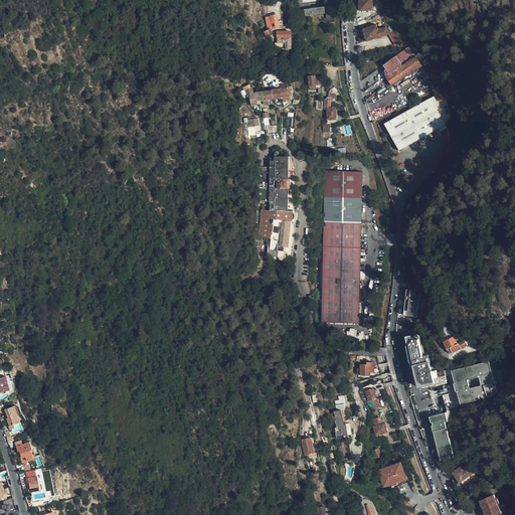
[(381,1),(381,0),(359,0),(359,10),(372,9),(372,6),(371,0),(377,0),(377,1),(378,1),(381,1)]
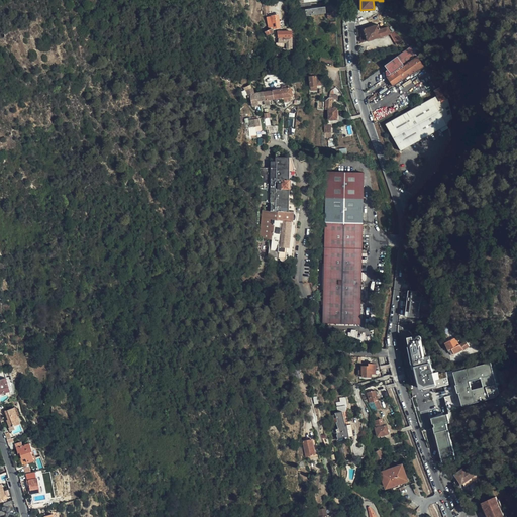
[(311,2),(298,4),(299,11),(305,10),(305,12),(306,14),(306,16),(326,13),(325,7),(311,9),(311,2)]
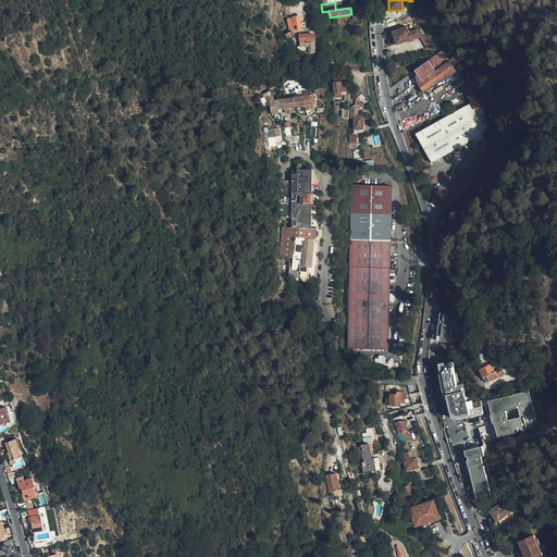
[(418,29),(413,31),(411,25),(392,32),(396,45),(411,39),(412,40),(419,38),(422,44),(426,50),(433,46),(425,34),(420,37),(418,29)]
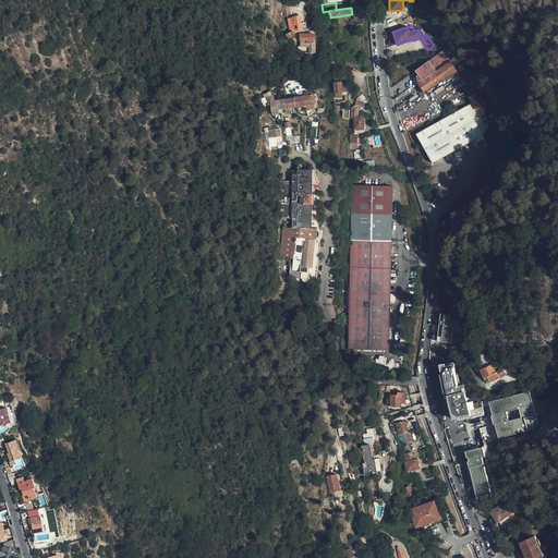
[(314,52),(314,40),(300,41),(300,46),(308,46),(308,50),(308,53),(314,52)]
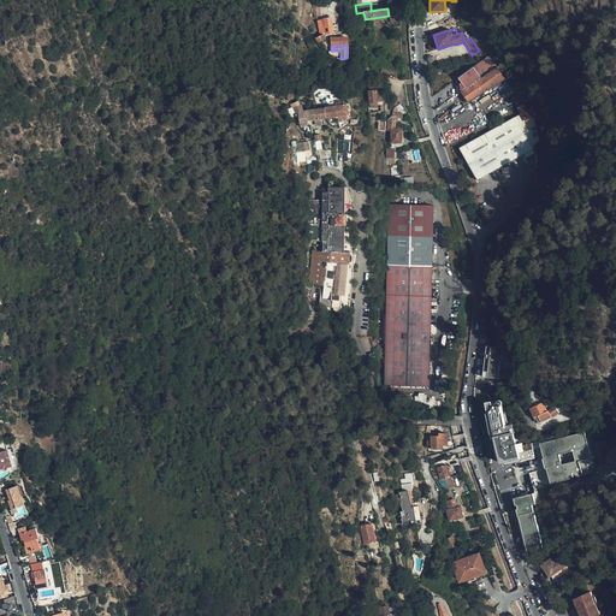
[(487,55),(457,78),(461,83),(460,84),(460,92),(496,66),(487,55)]
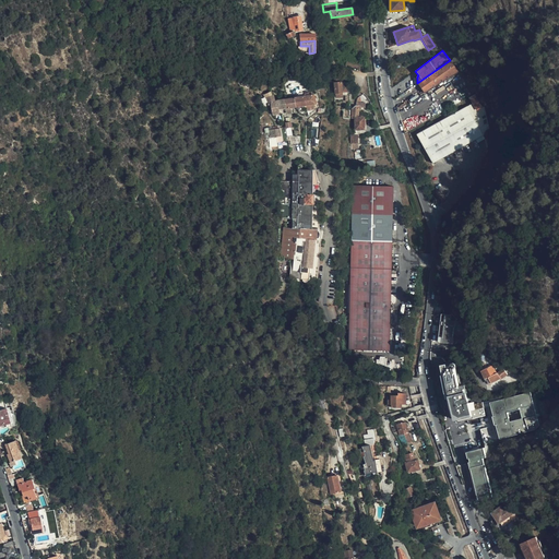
[(361,70),(364,70),(365,62),(361,62),(361,63),(357,62),(357,63),(344,60),(343,64),(346,66),(345,69),(352,71),(353,69),(353,68),(356,69),(361,70)]
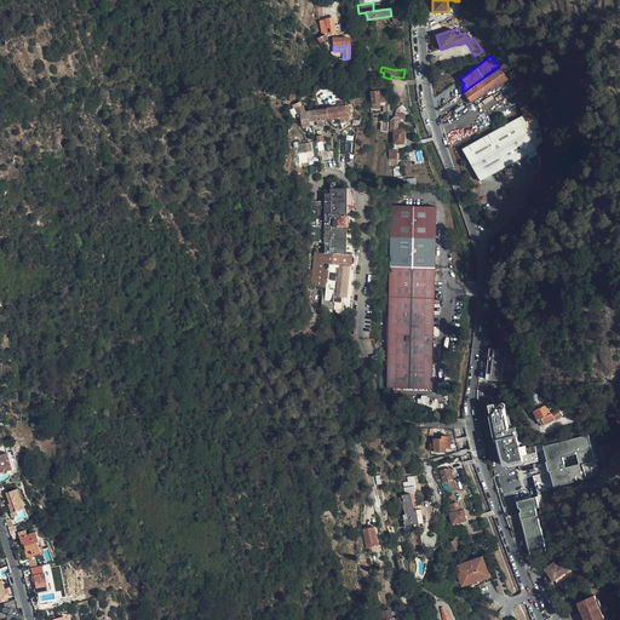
[(507,80),(499,67),(463,92),(471,103),(478,98),(507,80)]
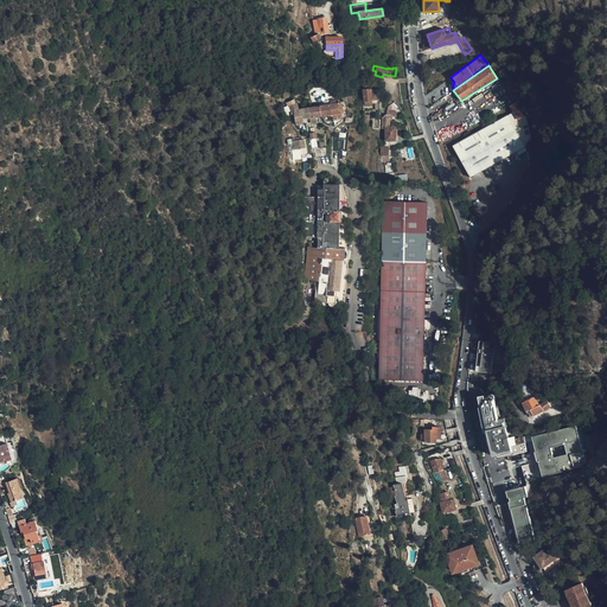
[(512,102),(510,104),(518,119),(528,113),(521,100),(513,104),(512,102)]
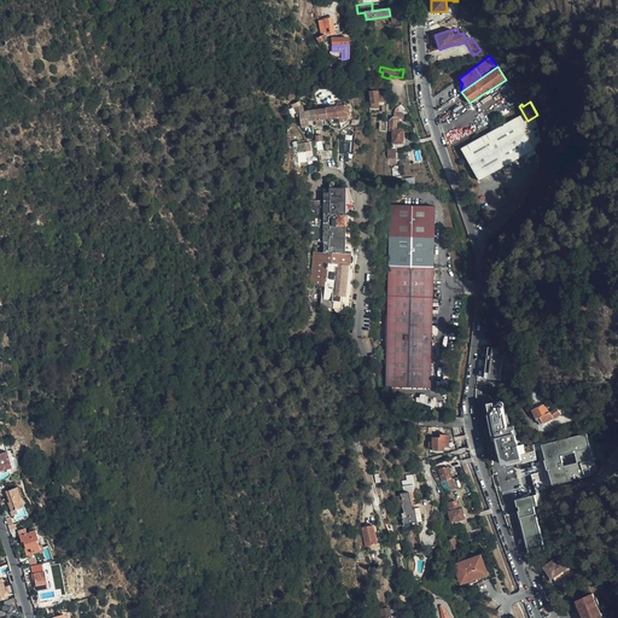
[(338,116),(349,114),(349,110),(348,104),(337,106),(338,116)]
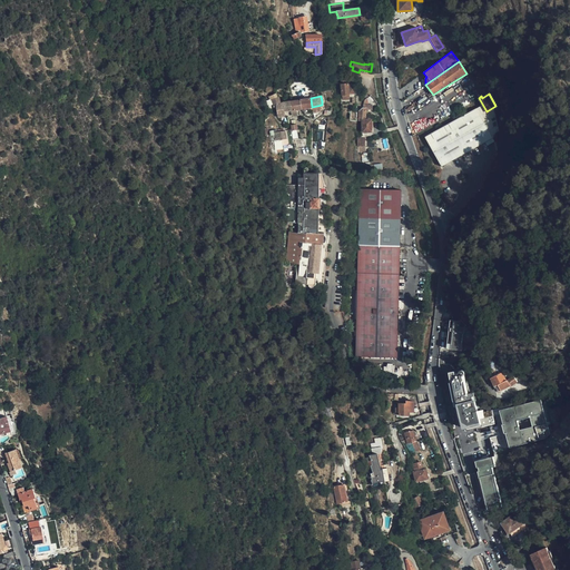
[(300,99),(301,109),(312,107),(311,98),(300,99)]
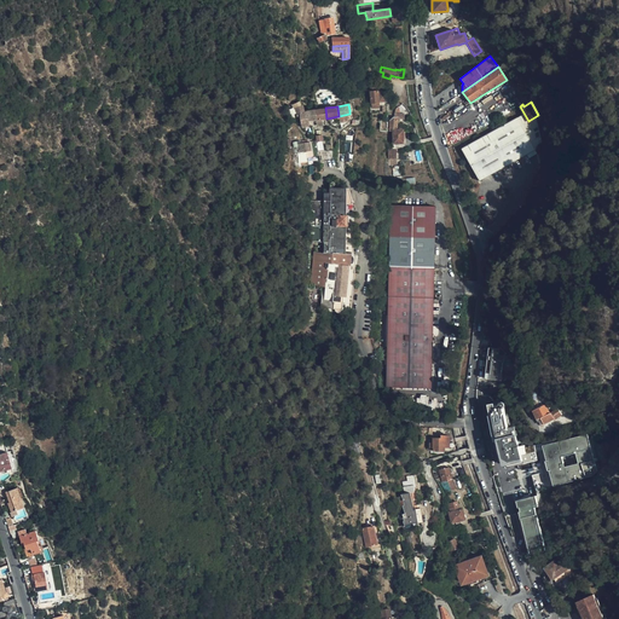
[(320,120),(327,119),(325,108),(314,110),(316,120),(317,126),(322,125),(320,120)]
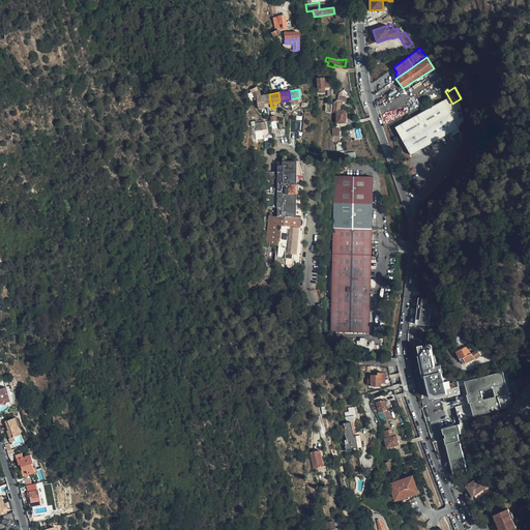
[(422,100),(418,94),(412,97),(416,104),(422,100)]
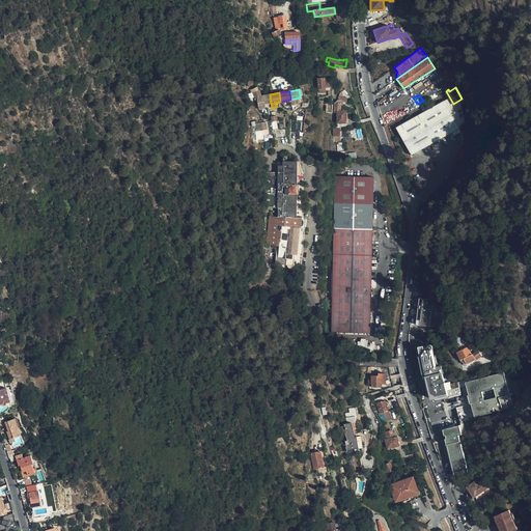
[(256,96),(258,110),(264,108),(264,104),(262,95),(261,95),(256,96)]
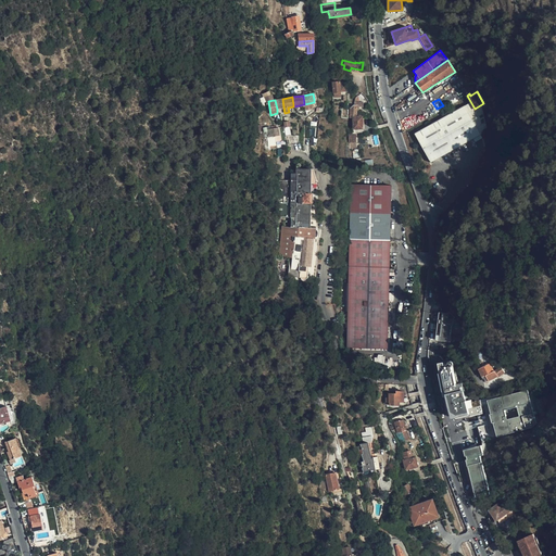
[(478,135),(462,106),(414,136),(430,163),(478,135)]
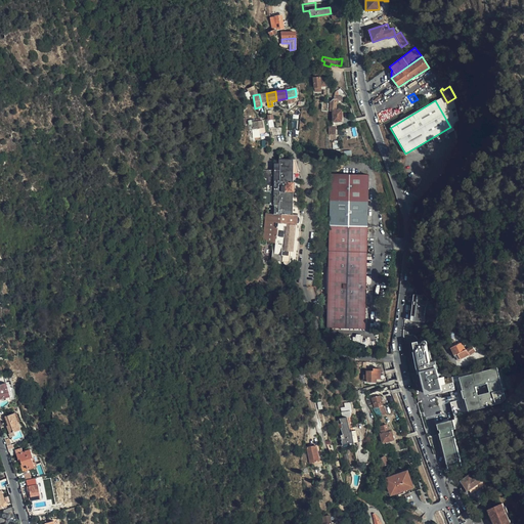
[(382,118),(384,121),(401,112),(396,102),(381,111),(384,117),(382,118)]
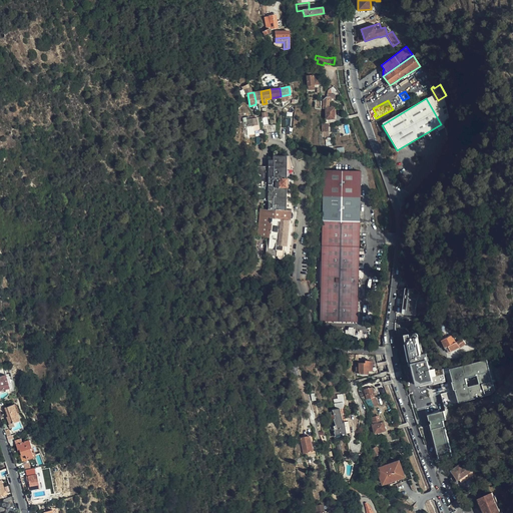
[(335,108),(331,108),(329,109),(326,109),(327,120),(335,119),(335,108)]
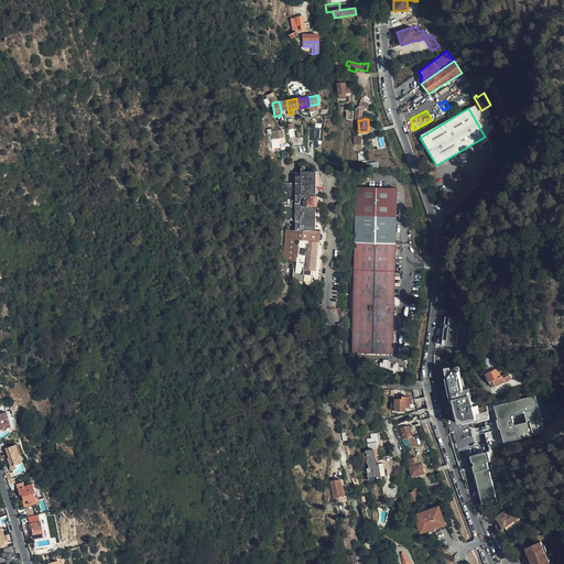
[(282,129),(279,130),(277,130),(273,130),(274,139),(278,138),(280,147),(285,145),(282,129)]
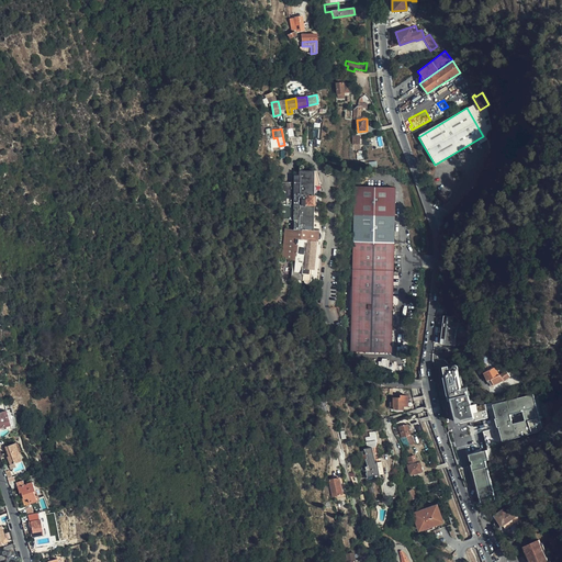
[(312,193),(312,169),(295,169),(295,173),(295,178),(289,178),(289,182),(289,186),(281,186),(281,222),(290,222),(290,232),(290,240),(280,240),(279,262),(292,262),(291,282),(311,283),(313,243),(317,243),(317,232),(311,231),(311,205),(315,205),(315,193),(312,193)]
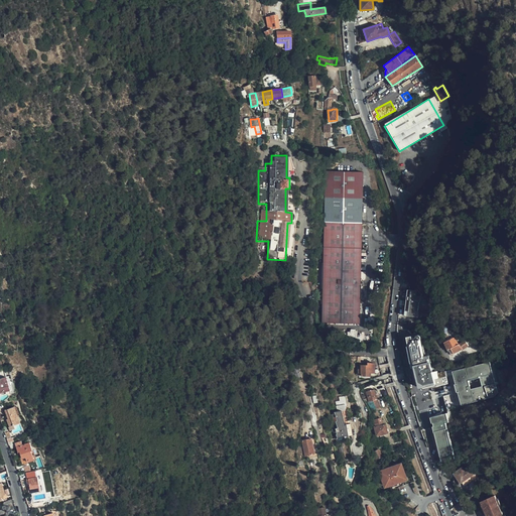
[(255,167),(255,204),(258,204),(258,170),(265,170),(265,167),(255,167)]
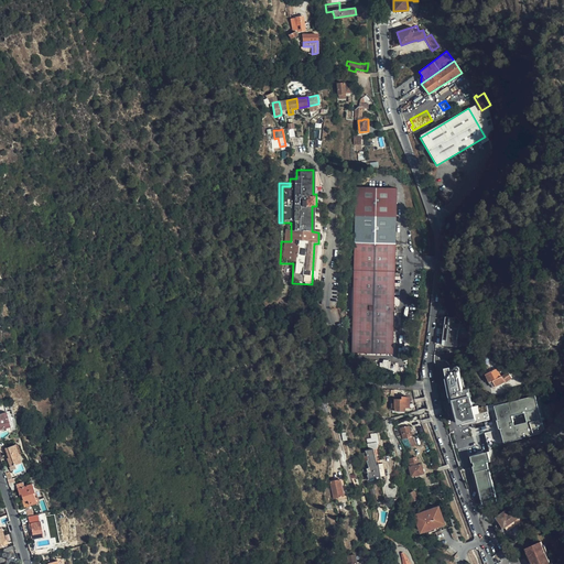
[(356,188),(353,308),(353,313),(353,354),(393,355),(398,190),(356,188)]
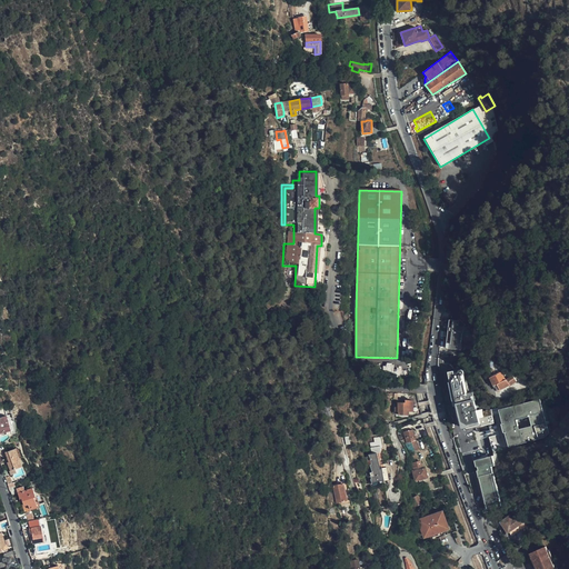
[(352,212),(348,203),(341,208),(346,216),(352,212)]
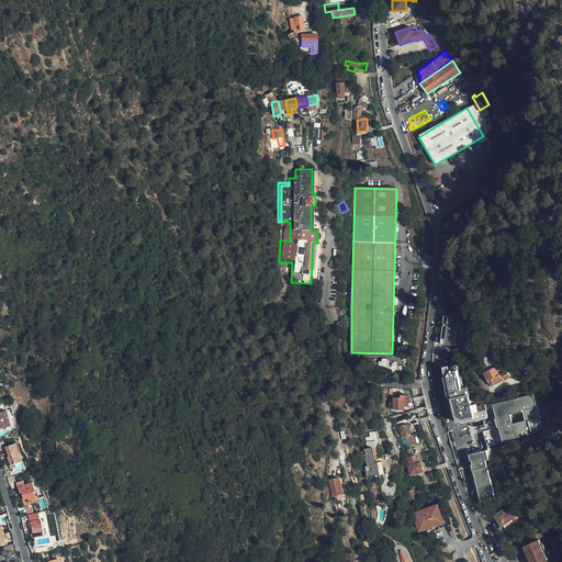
[(319,216),(319,205),(315,205),(311,205),(311,231),(317,232),(317,243),(313,243),(311,283),(318,284),(323,226),(319,216)]
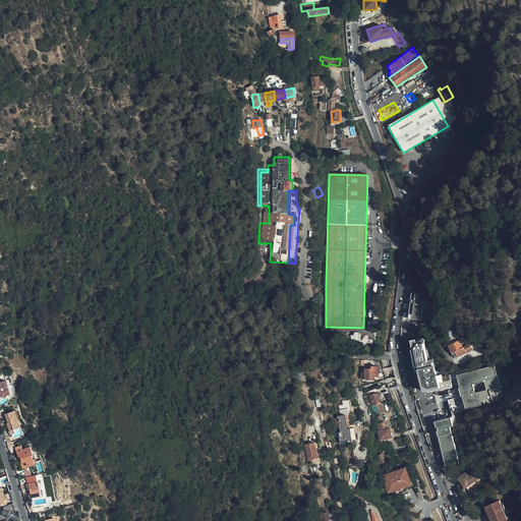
[(269,215),(259,214),(259,223),(269,223),(269,215)]
